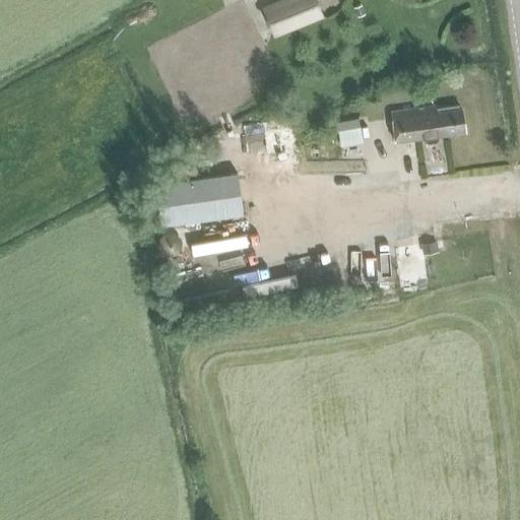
[(323,17),(316,0),(274,0),(260,6),(272,38),(323,17)]
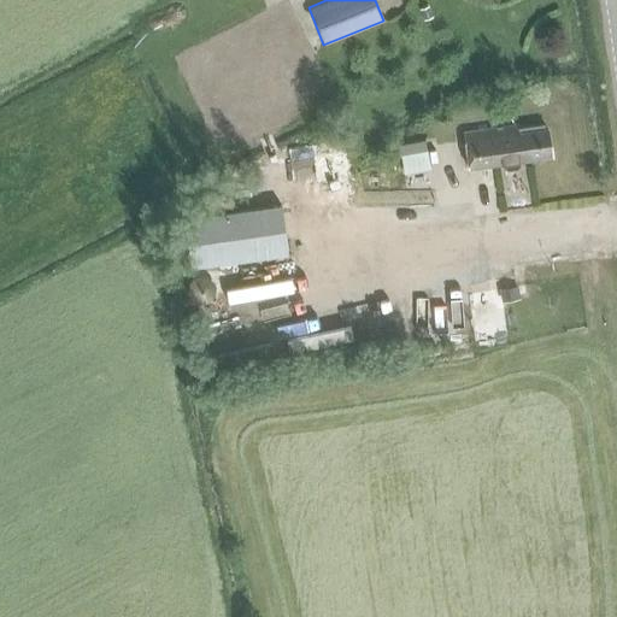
[(463,134),(468,169),(501,164),(503,168),(506,170),(516,169),(518,165),(518,162),(551,158),(547,128),(545,129),(544,127),(518,130),(517,127),(463,134)]
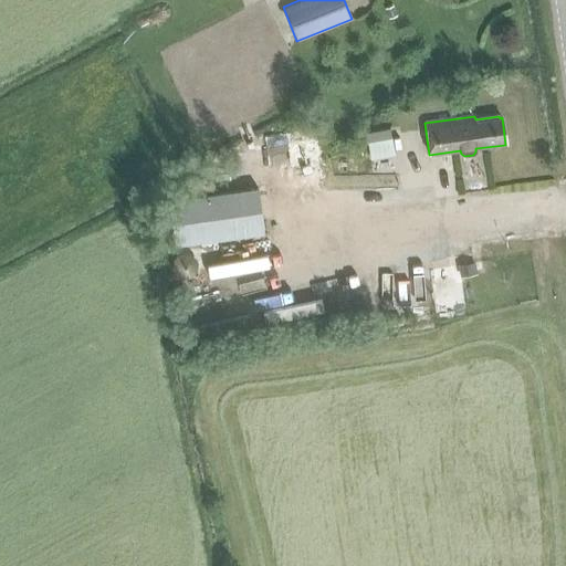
[(369,129),(373,156),(398,153),(395,126),(369,129)]
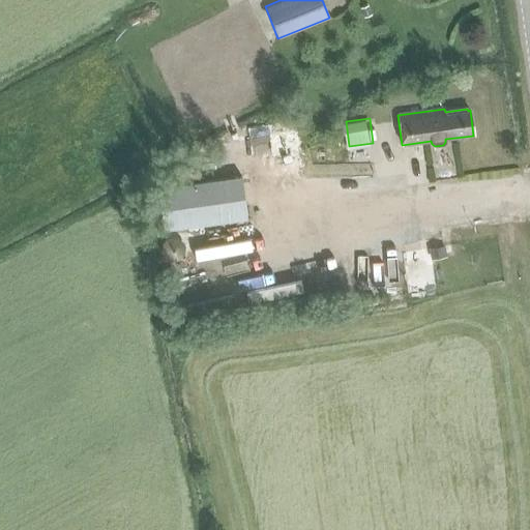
[(240,176),(156,187),(163,231),(246,219),(240,176)]
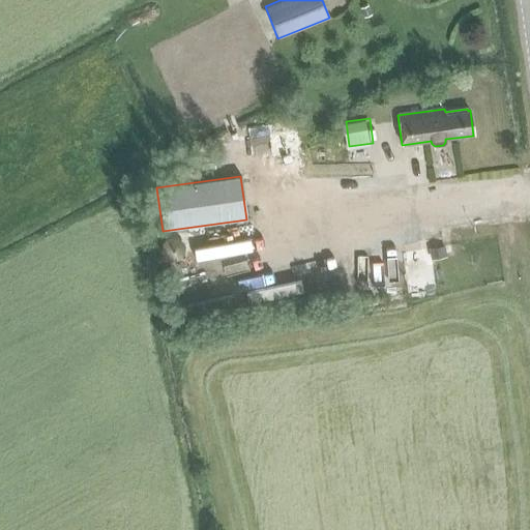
[(213,301),(252,291),(248,280),(266,275),(264,263),(207,277),(213,301)]
